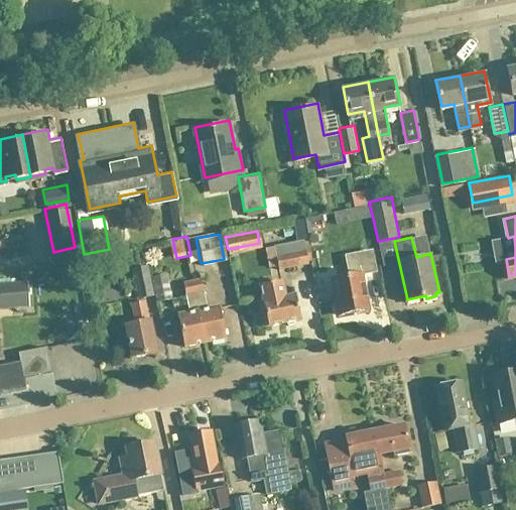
[(303,239),(287,242),(289,251),(275,254),(278,267),(308,261),(303,239)]
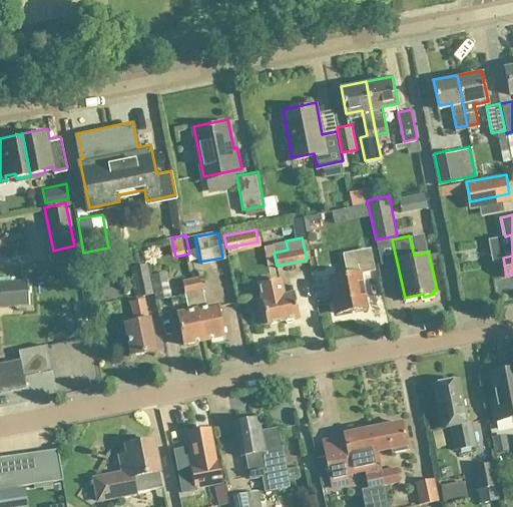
[(370,248),(345,252),(349,274),(332,277),(339,312),(366,307),(360,272),(373,269),(370,248)]
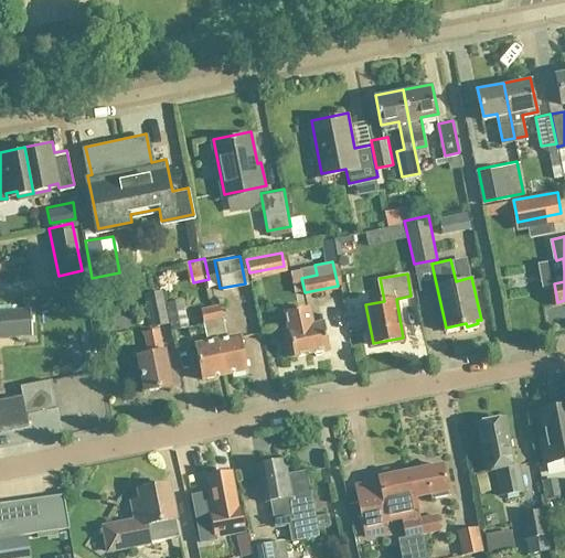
[(161,288),(145,291),(151,325),(168,322),(161,288)]
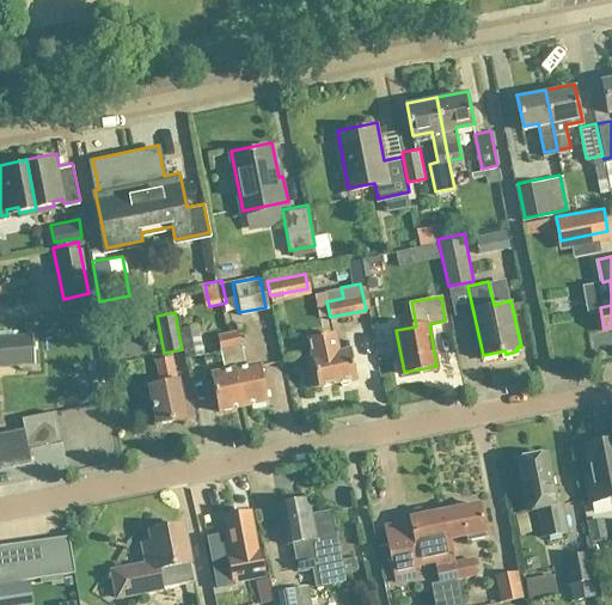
[(196,323),(181,327),(187,354),(202,352),(196,323)]
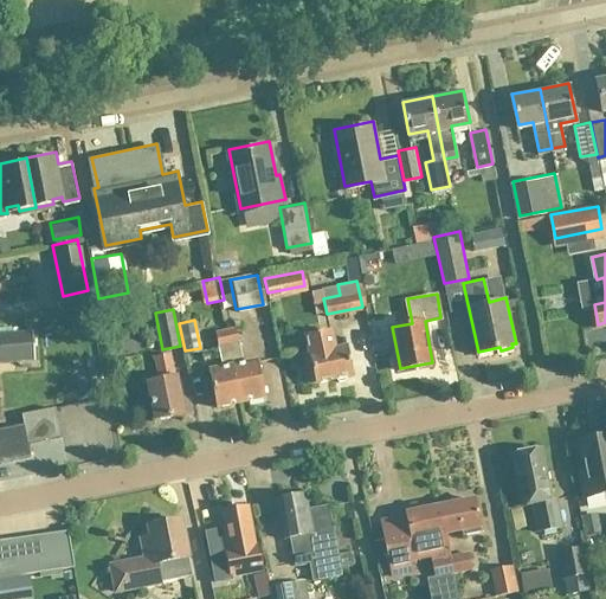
[(234,326),(225,327),(240,399),(265,394),(257,358),(243,361),(234,326)]
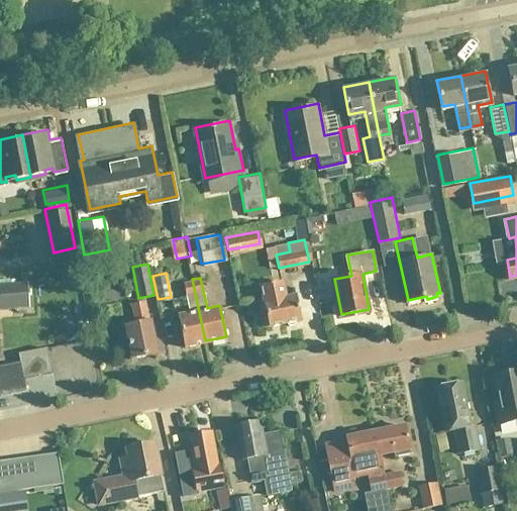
[(205,340),(192,279),(184,281),(191,311),(178,313),(185,345),(205,340)]
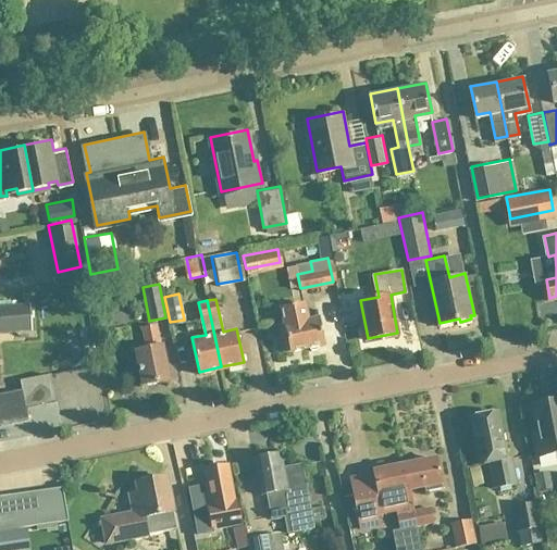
[(318,344),(324,341),(325,341),(319,315),(309,317),(305,300),(282,305),(285,319),(279,321),(285,350),(308,345),(310,347),(310,348),(317,346),(318,344)]
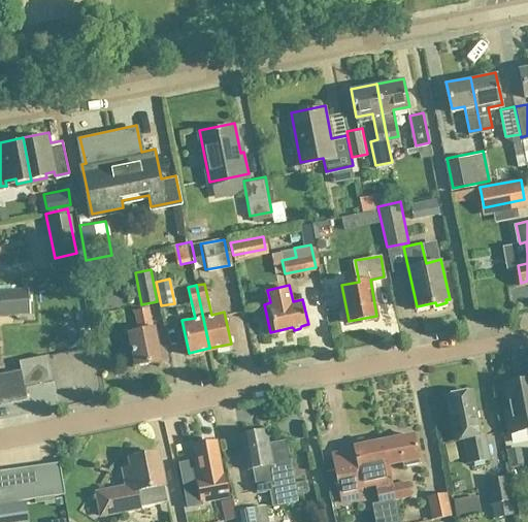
[(27,286),(0,288),(0,314),(29,312),(27,286)]
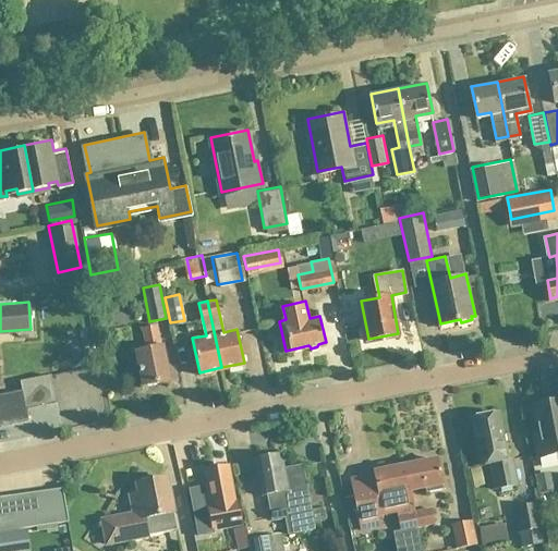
[(143,383),(170,378),(158,322),(142,326),(147,347),(135,350),(143,383)]
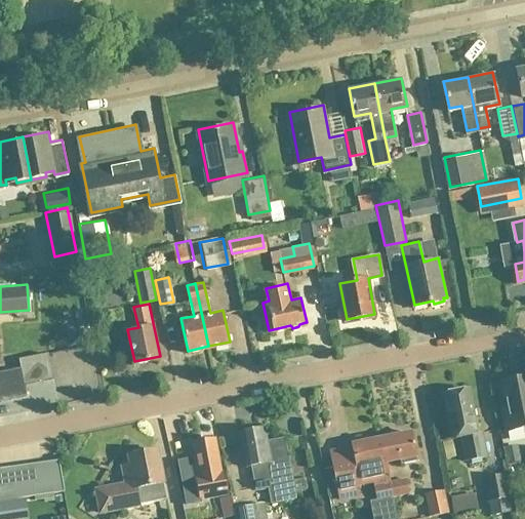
[(21,365),(0,369),(0,399),(27,394),(24,381),(52,375),(48,350),(19,356),(21,365)]
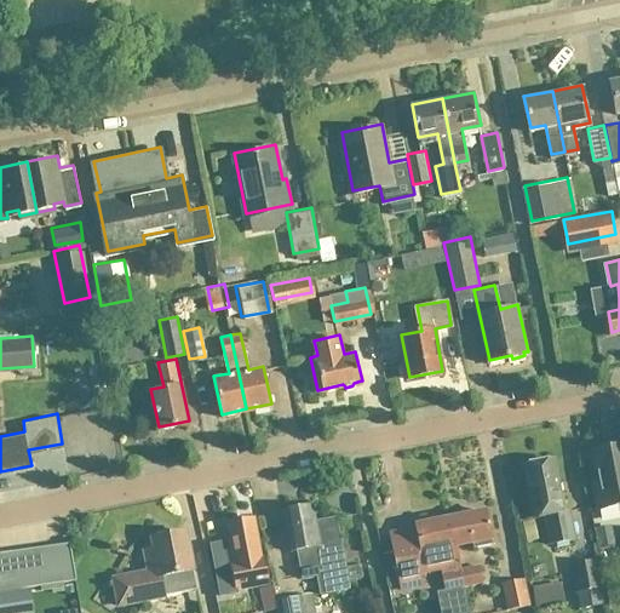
[(619,444),(593,450),(601,482),(593,483),(598,508),(619,503),(619,444)]
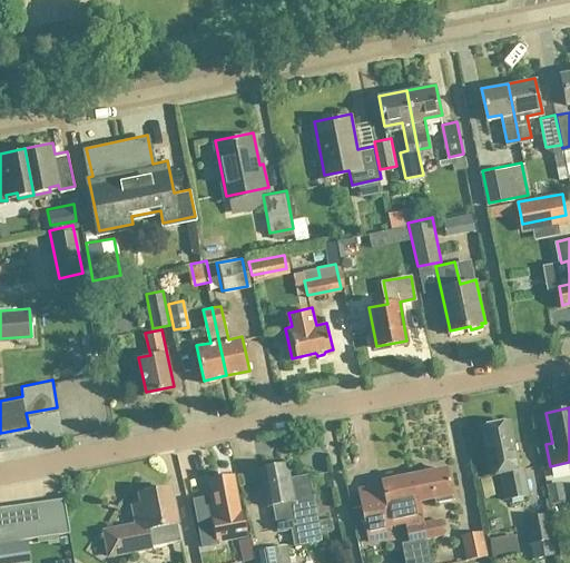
[(523,466),(518,467),(508,420),(482,425),(492,473),(501,472),(507,497),(529,493),(523,466)]
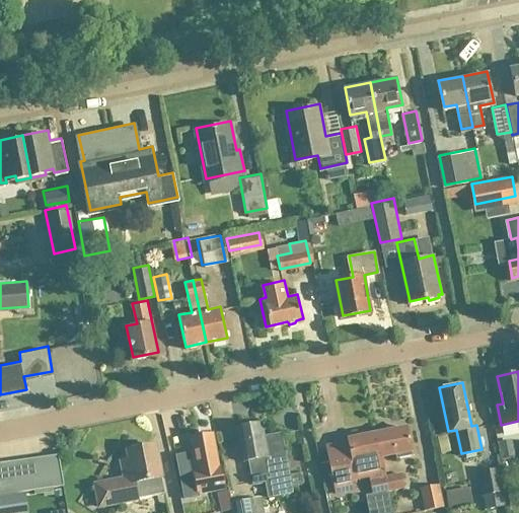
[(260,423),(237,428),(243,460),(248,459),(253,483),(265,480),(268,496),(291,492),(279,433),(262,437),(260,423)]
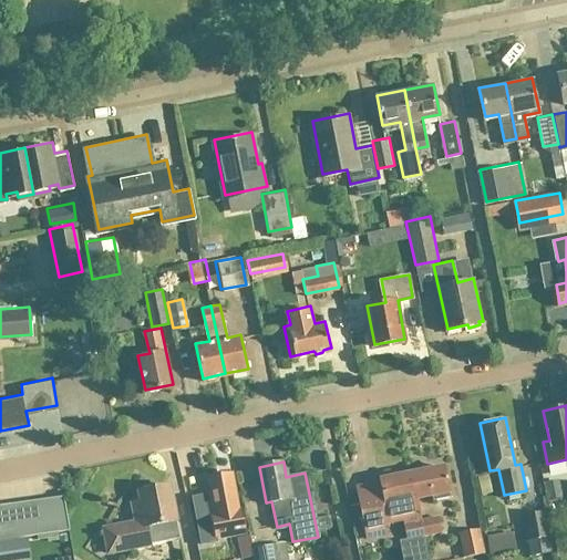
[(449,494),(443,464),(442,464),(410,470),(415,495),(432,491),(433,497),(449,494)]
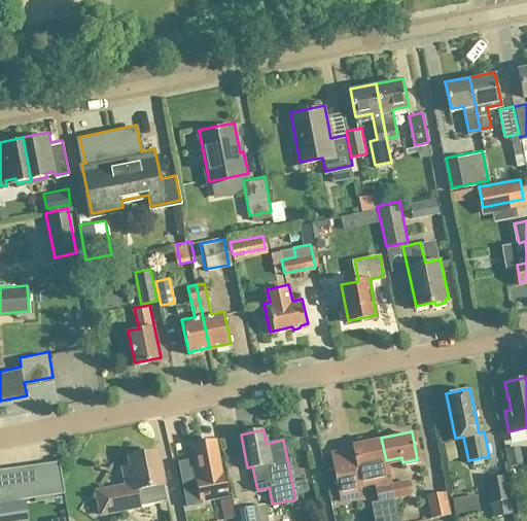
[(392,495),(386,460),(381,438),(365,441),(363,438),(360,436),(356,436),(354,440),(354,443),(352,444),(352,443),(351,444),(353,455),(332,460),(332,459),(331,459),(338,495),(358,492),(356,483),(373,480),(376,484),(379,497),(392,495)]
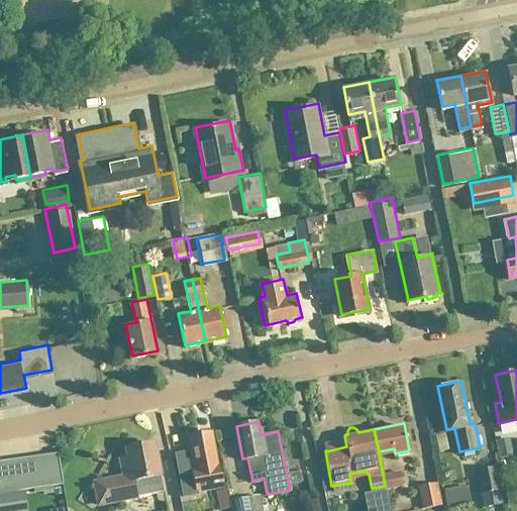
[(188,448),(192,469),(196,488),(222,483),(218,463),(216,463),(214,451),(213,451),(209,430),(191,434),(194,446),(188,448)]
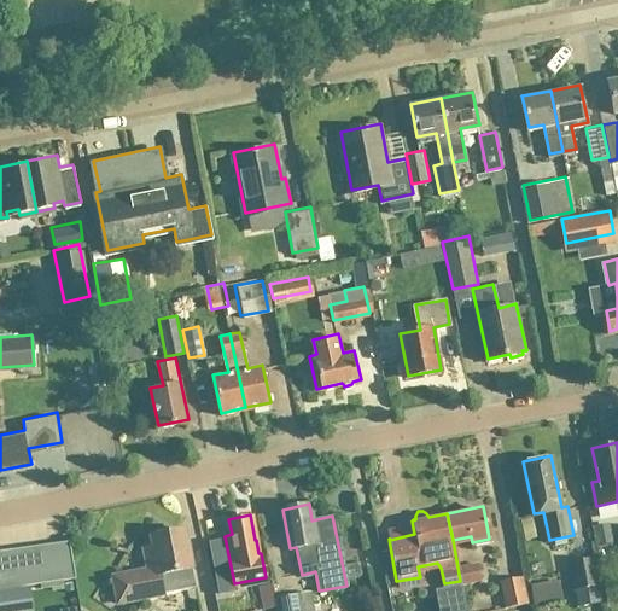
[(147,568),(114,575),(118,600),(197,586),(185,528),(167,531),(165,528),(157,530),(157,533),(151,534),(156,556),(147,568)]
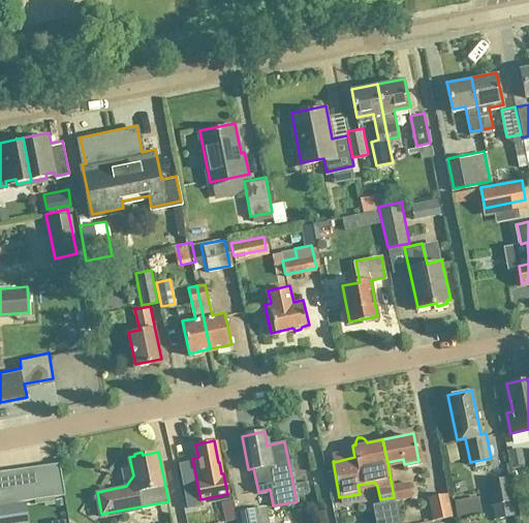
[(0,500),(63,493),(58,462),(0,469),(0,500)]
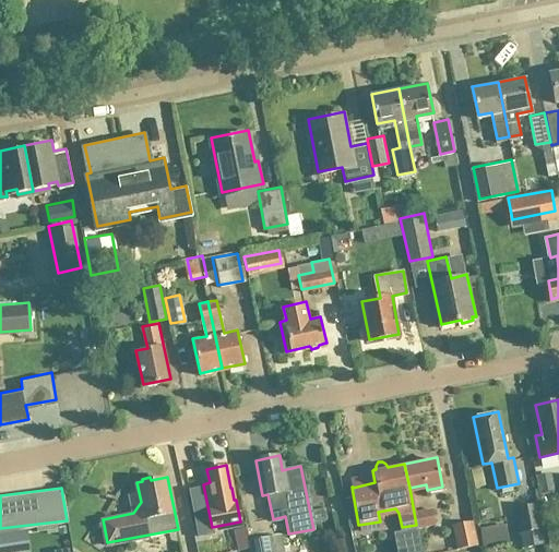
[(538,502),(514,505),(519,532),(543,528),(538,502)]
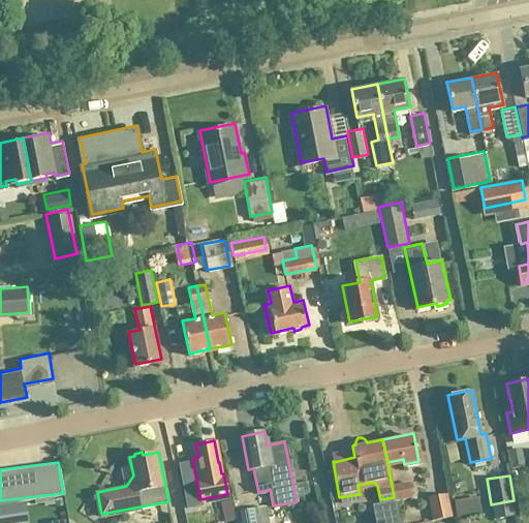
[(408,479),(392,482),(395,497),(411,493),(408,479)]
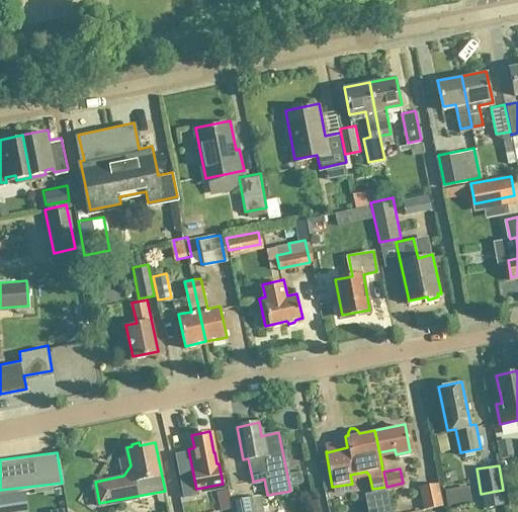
[(439,481),(419,485),(424,507),(443,503),(439,481)]
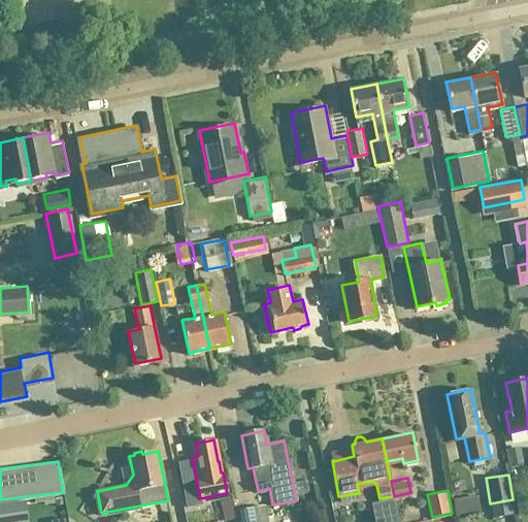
[(378,501),(382,521),(404,521),(399,497),(378,501)]
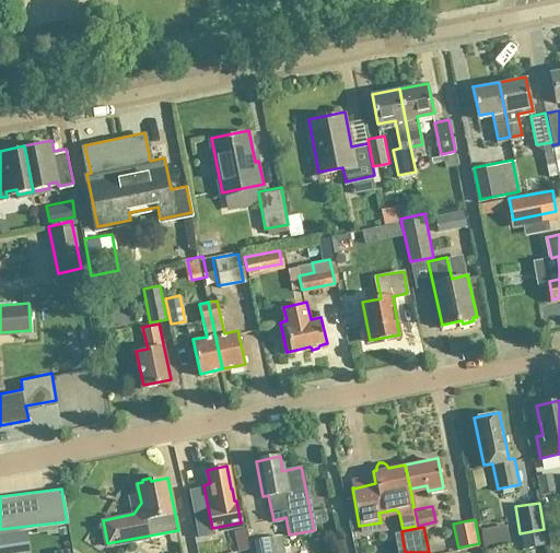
[(31,552),(27,531),(0,534),(0,552),(31,552)]
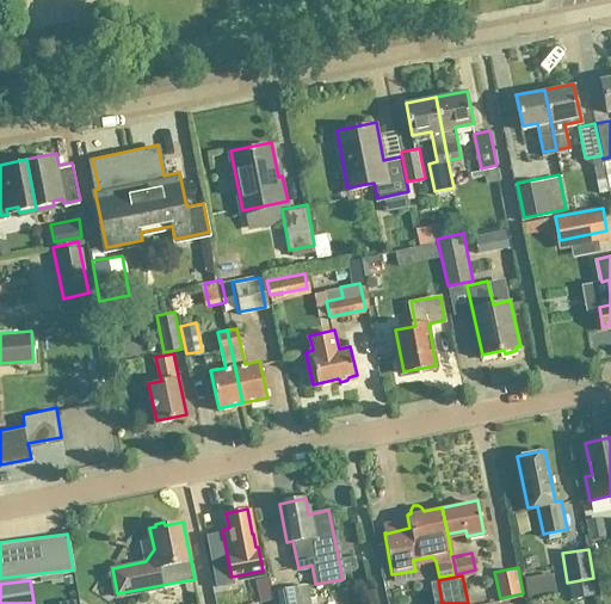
[(273,590),(276,603),(296,603),(294,585),(275,590),(273,590)]
